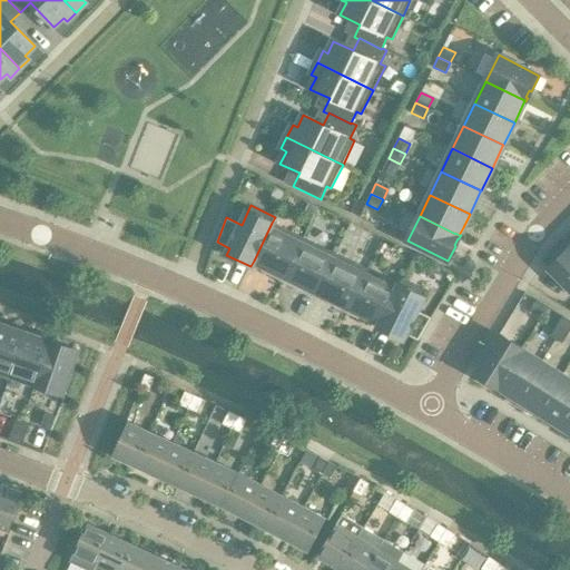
[(282,282),(303,237),(272,223),(254,261),(263,266),(261,272),(282,282)]
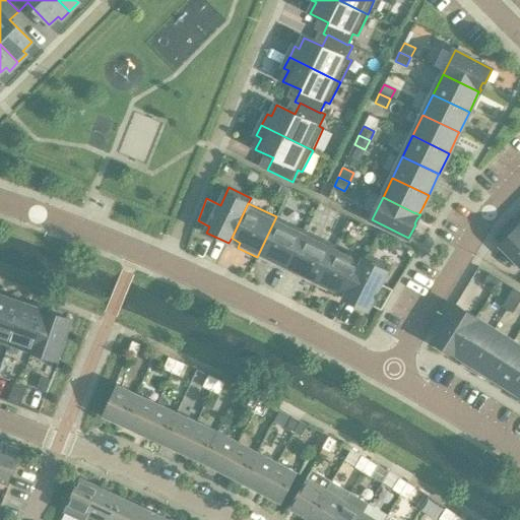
[(306,232),(276,216),(257,257),(276,266),(279,261),(289,266),(306,232)]
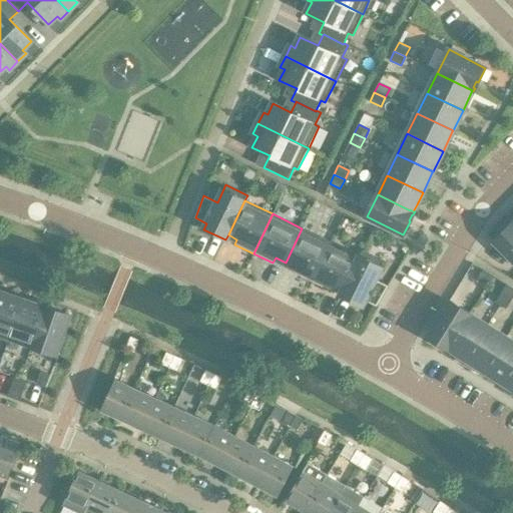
[(512,224),(512,223),(510,226),(511,227),(506,231),(505,230),(494,241),(512,261),(512,224)]
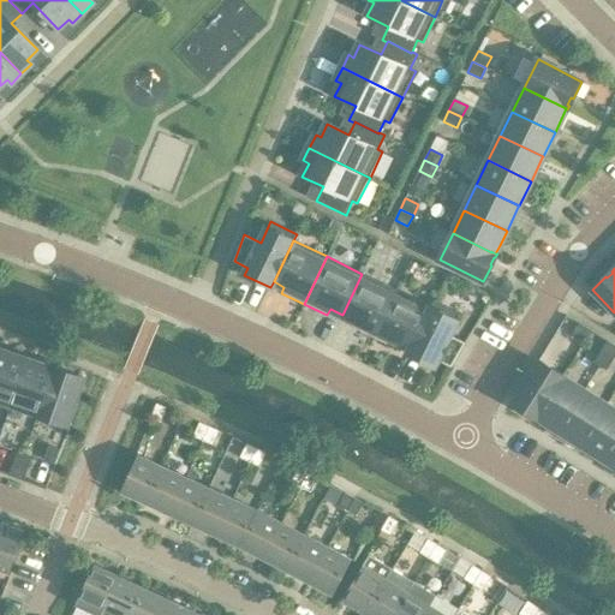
[(399,292),(398,291),(362,274),(342,315),(354,321),(351,327),(374,338),(394,297),(395,298),(399,292)]
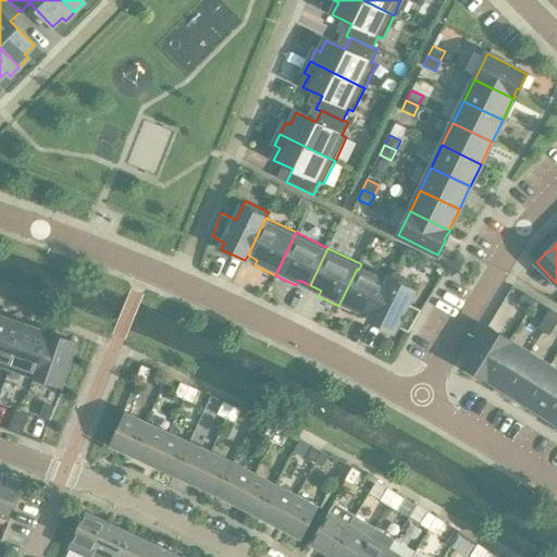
[(387,284),(358,270),(357,269),(338,306),(360,317),(362,311),(372,316),(387,284)]
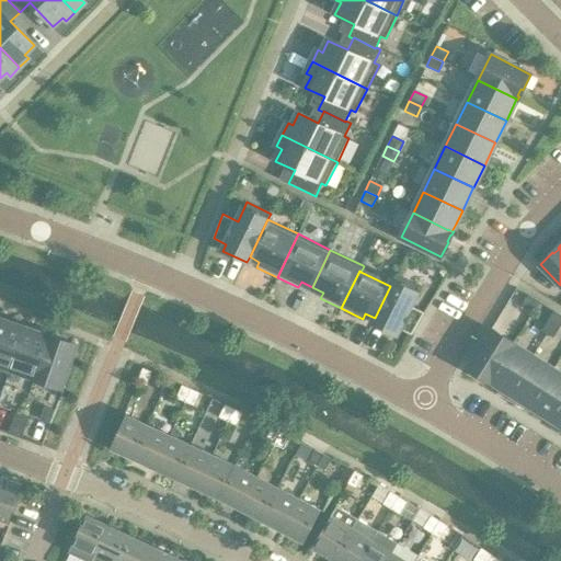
[(412,335),(424,312),(410,306),(420,286),(396,274),(390,286),(375,318),(371,323),(396,334),(399,329),(412,335)]
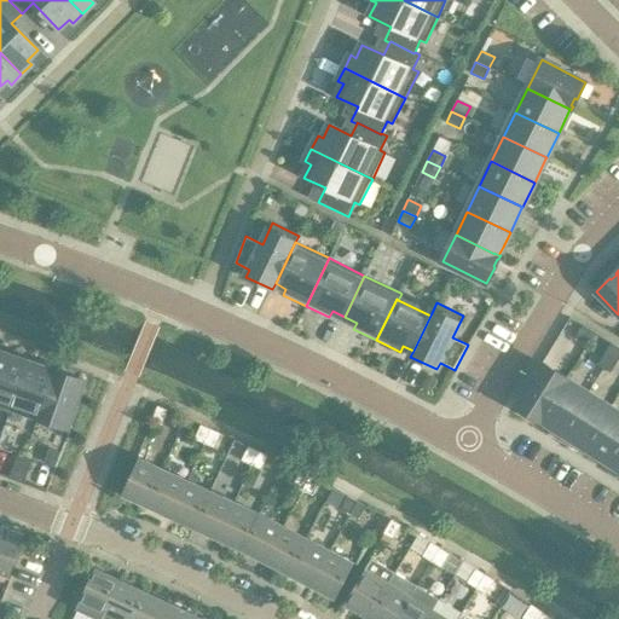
[(589,345),(595,334),(583,327),(577,336),(589,345)]
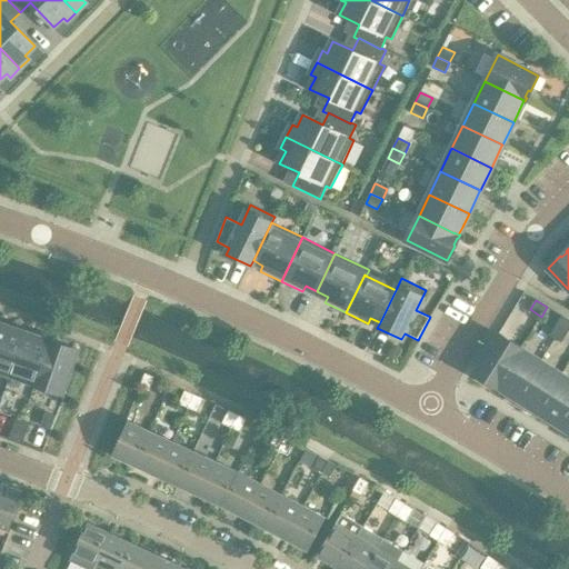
[(567,332),(568,329),(568,320),(561,316),(556,326),(567,332)]
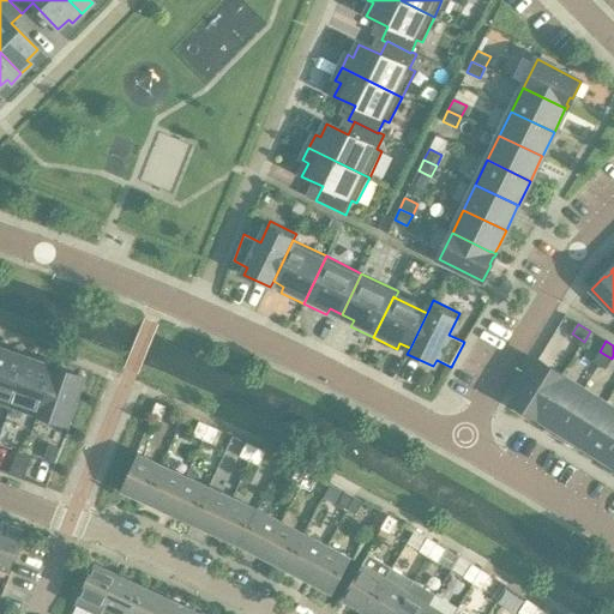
[(0,399),(11,404),(26,360),(10,354),(8,357),(0,354),(1,351),(0,350),(0,399)]
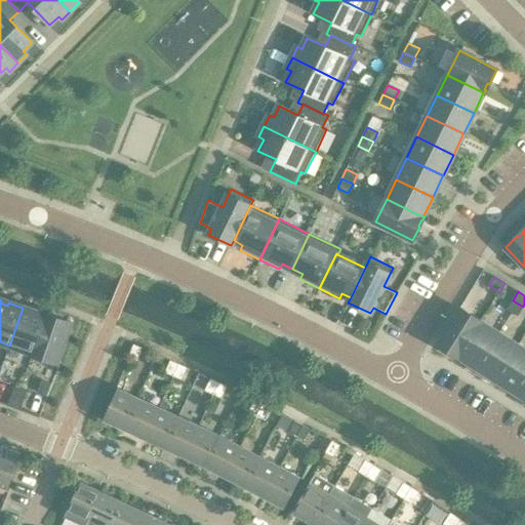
[(507,309),(518,316),(523,307),(513,300),(507,309)]
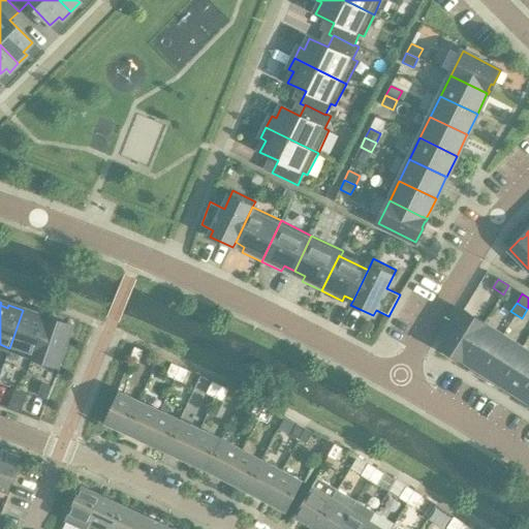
[(33,356),(49,317),(45,316),(31,313),(31,316),(24,314),(25,310),(23,310),(9,348),(33,356)]
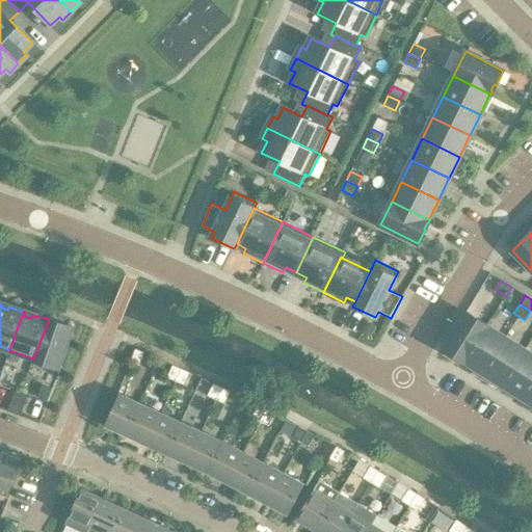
[(486,327),(485,326),(467,314),(444,349),(448,351),(448,350),(462,358),(461,361),(464,363),(466,362),(486,327)]
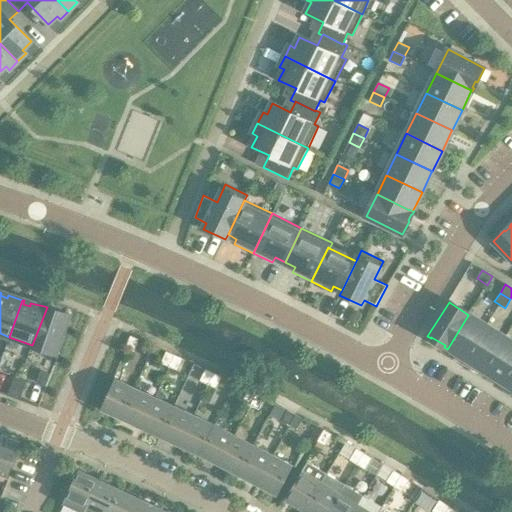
[(56,353),(69,315),(65,313),(65,315),(47,309),(48,307),(47,307),(32,345),(56,353)]
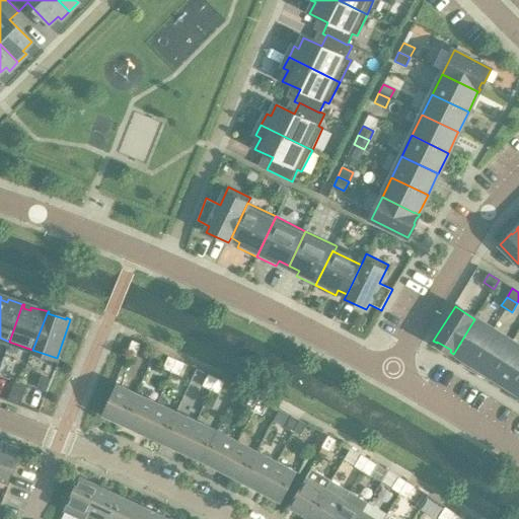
[(454,353),(471,364),(493,330),(474,319),(454,353)]
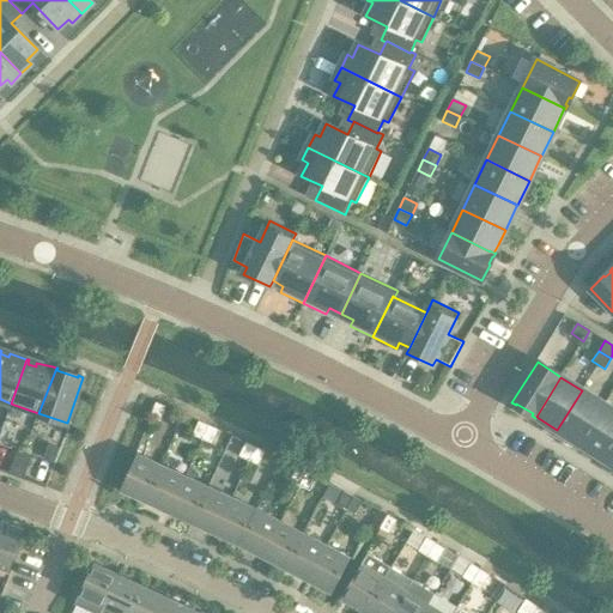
[(557,430),(578,443),(604,404),(582,390),(557,430)]
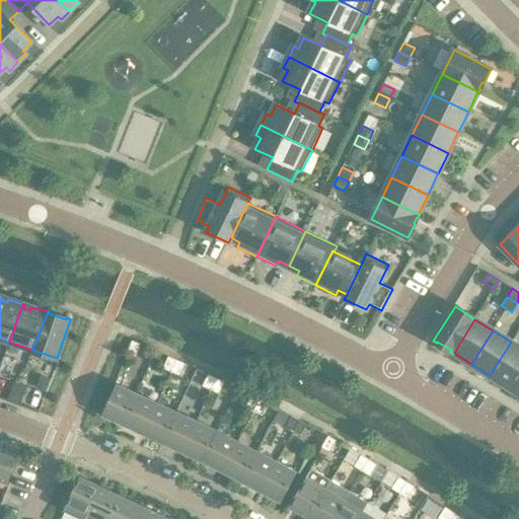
[(135,357),(140,345),(132,342),(127,353),(135,357)]
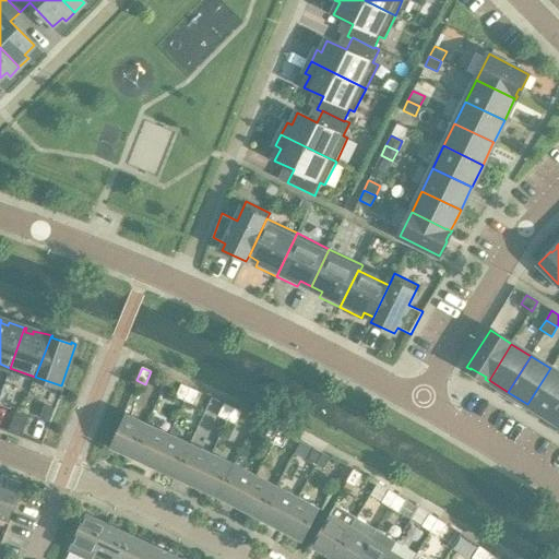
[(540,412),(547,417),(558,399),(558,373),(550,368),(527,404),(540,412)]
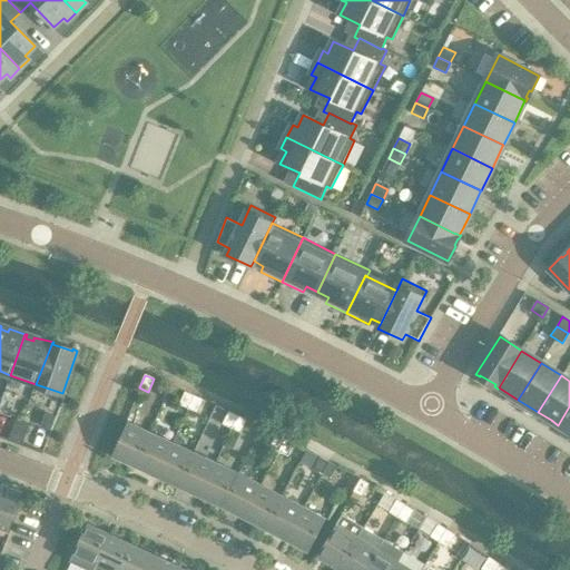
[(188,409),(194,396),(185,392),(179,405),(188,409)]
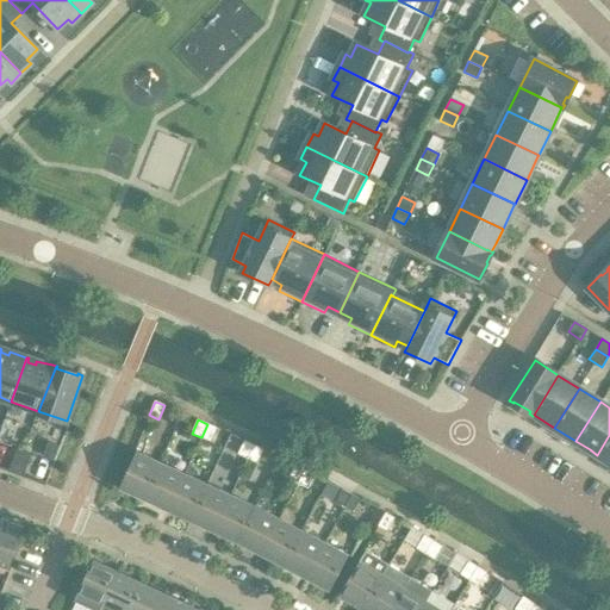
[(207,424),(201,437),(211,442),(217,428),(207,424)]
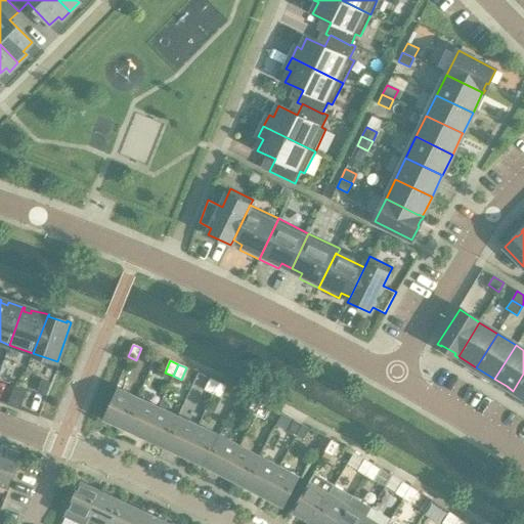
[(523,374),(513,391),(523,397),(523,374)]
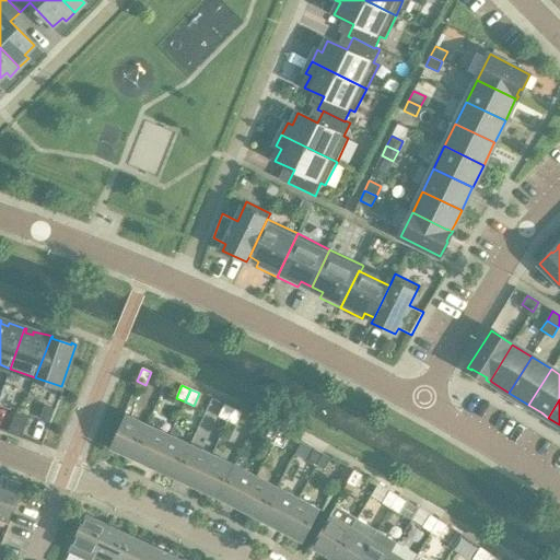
[(226,421),(233,409),(224,405),(218,417),(226,421)]
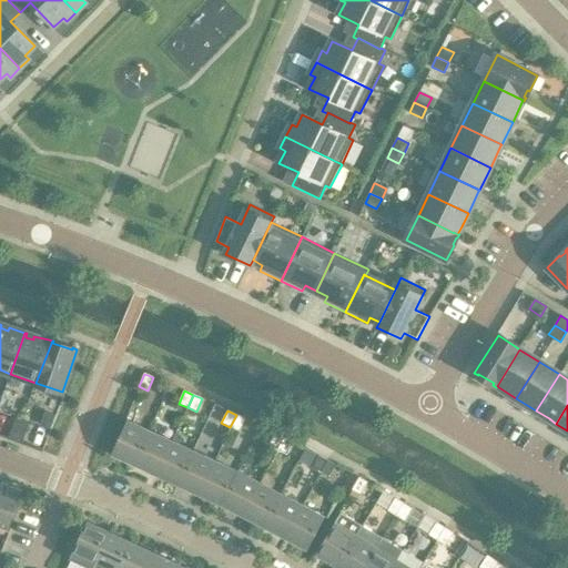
[(50,429),(56,415),(46,412),(40,426),(50,429)]
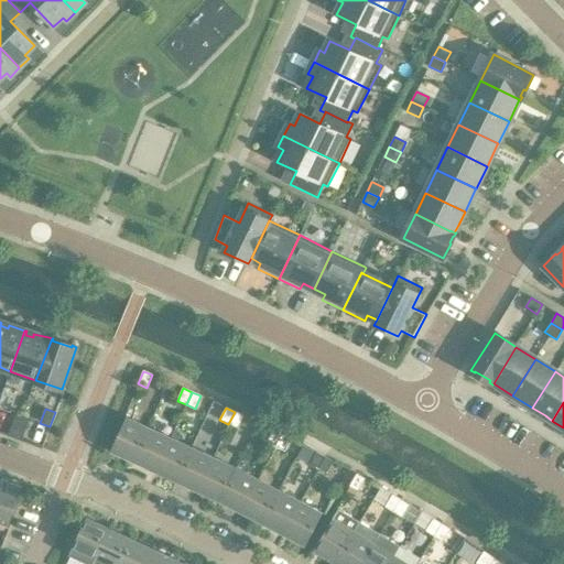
[(235,412),(228,424),(237,429),(243,415),(235,412)]
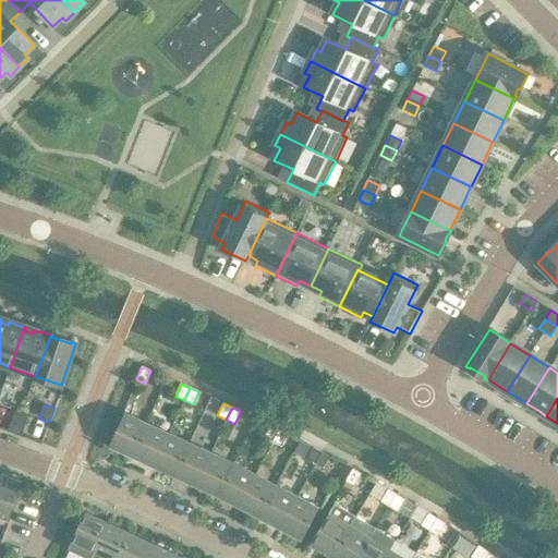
[(28,415),(23,413),(16,411),(13,420),(25,424),(28,415)]
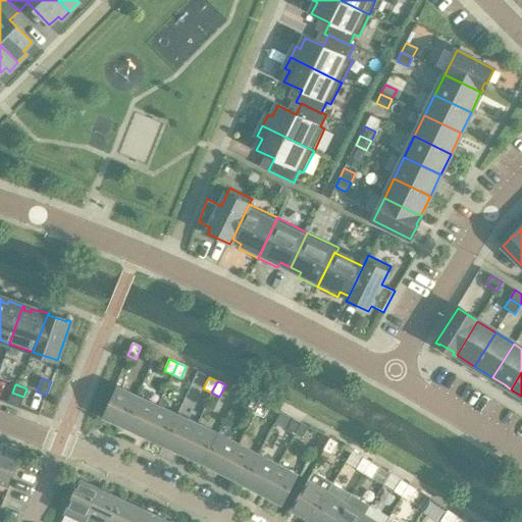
[(138,397),(116,386),(102,418),(123,427),(138,397)]
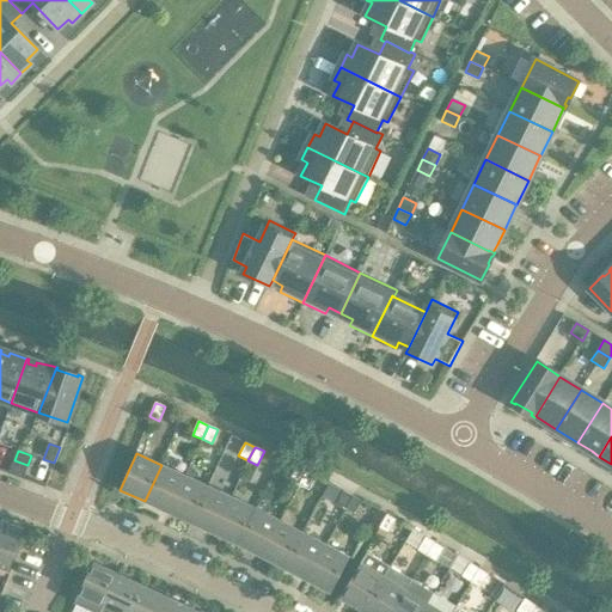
[(23,478),(28,465),(14,460),(10,472),(23,478)]
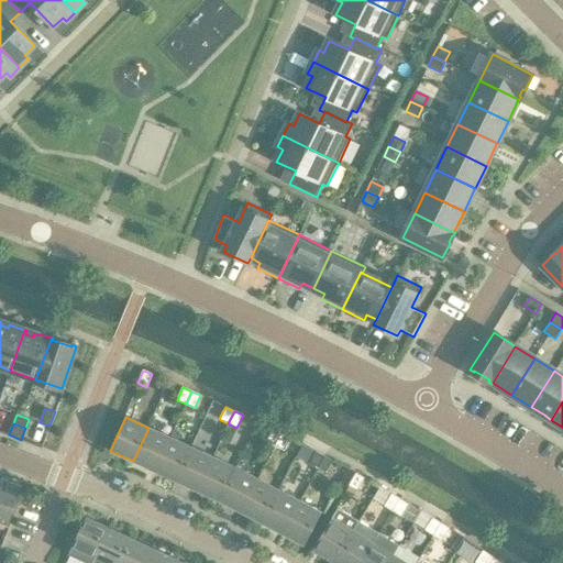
[(155,471),(170,438),(148,428),(133,461),(155,471)]
